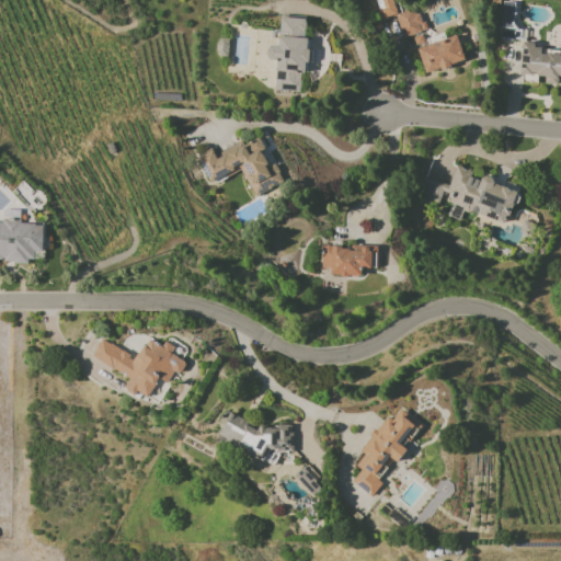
[(397,0),(386,0),(376,3),(381,21),(395,16),(402,38),(423,31),(414,6),(401,10),(397,0)]
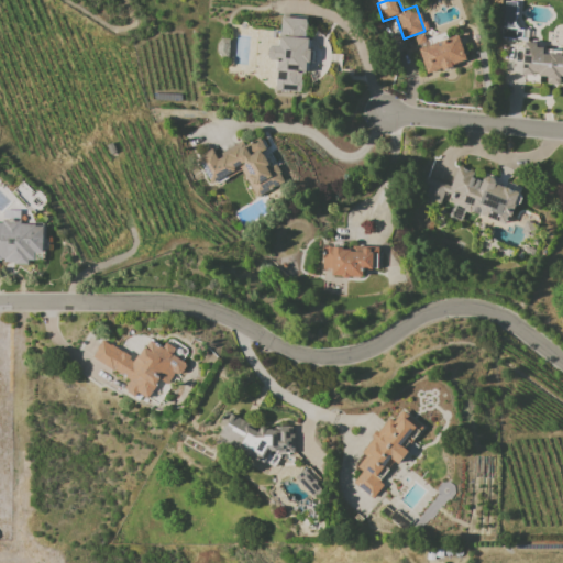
[(525,41),(521,79),(547,81),(545,84),(560,85),(560,76),(562,76),(562,53),(537,52),(538,32),(518,30),(520,1),(512,0),(505,0),(501,37),(525,41)]
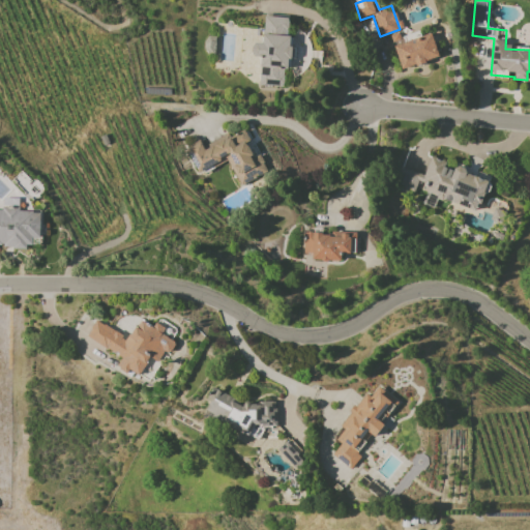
[(259,84),(281,86),(282,68),(288,68),(291,18),(265,16),(263,42),(254,42),(253,55),(261,56),(259,84)]
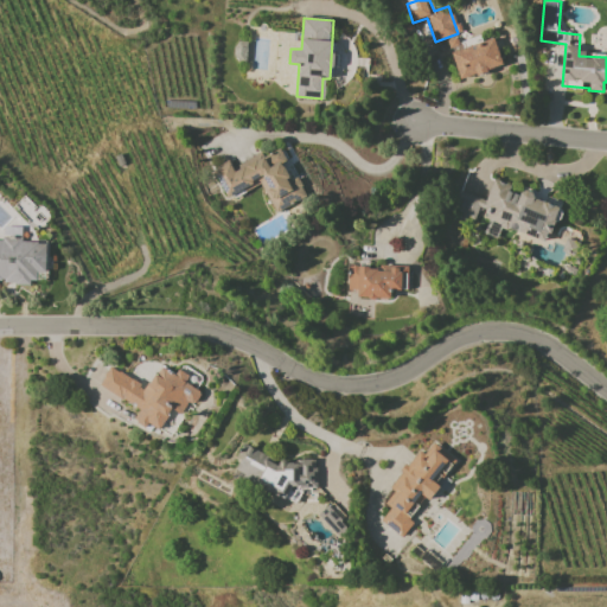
[(451,53),(461,81),(504,65),(493,38),(451,53)]
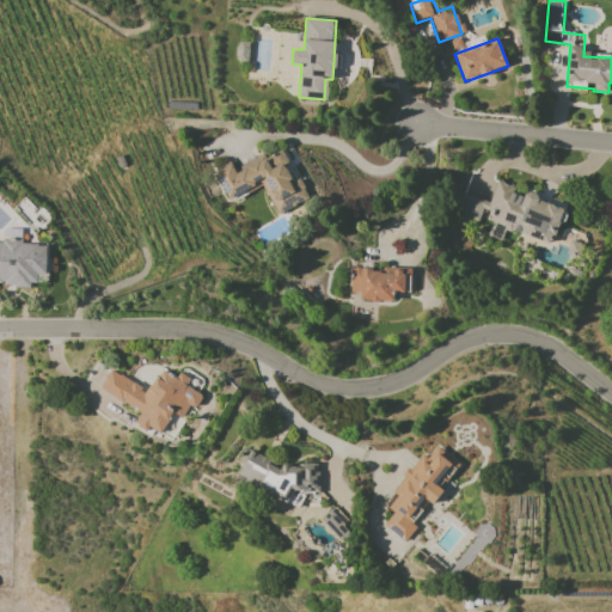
[(265,187),(275,213),(314,200),(306,177),(292,182),(286,163),(288,161),(285,150),(255,159),(256,165),(236,172),(233,165),(216,171),(227,200),(265,187)]
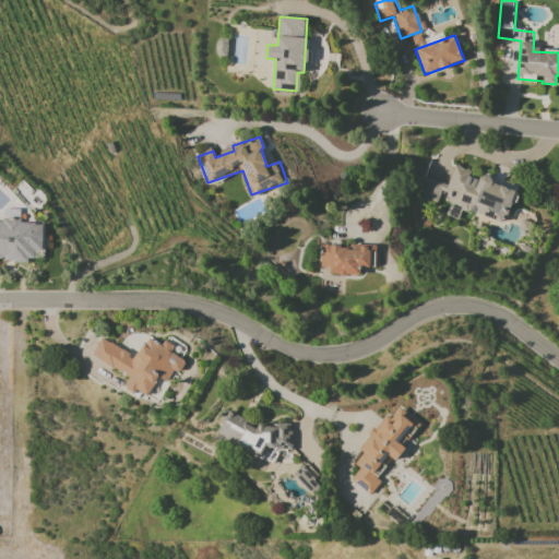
[(503,222),(509,211),(514,203),(519,188),(492,180),(482,174),(478,179),(470,177),(471,170),(454,166),(450,174),(447,183),(423,177),(417,194),(428,200),(436,202),(439,197),(451,204),(450,206),(444,215),(455,218),(461,210),(503,222)]
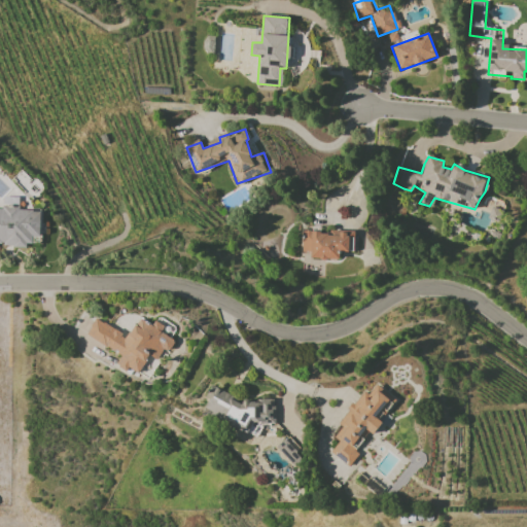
[(41,209),(0,207),(0,206),(0,244),(32,246),(32,237),(39,237),(41,209)]
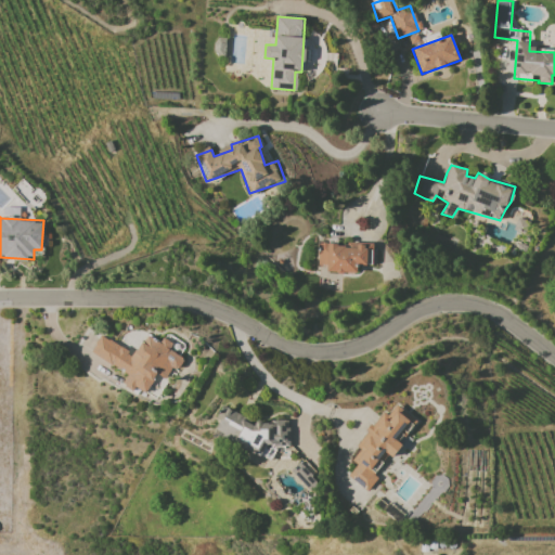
[(358,265),(373,265),(373,243),(337,244),(337,239),(326,239),(326,273),(358,273),(358,265)]
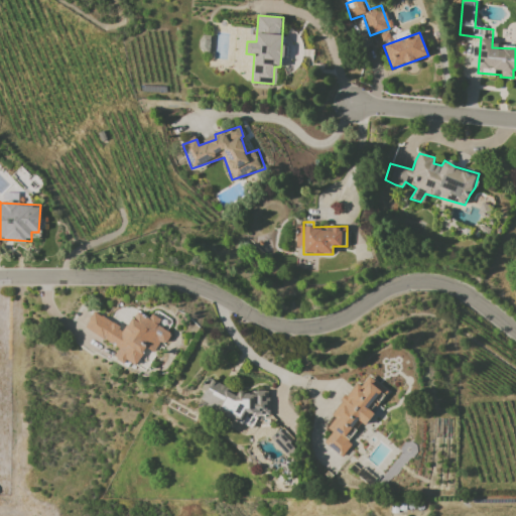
[(127,329),(92,312),(84,330),(119,347),(113,358),(124,363),(125,360),(137,366),(146,346),(155,351),(159,343),(165,346),(171,334),(160,328),(165,316),(152,310),(148,317),(135,311),(127,329)]
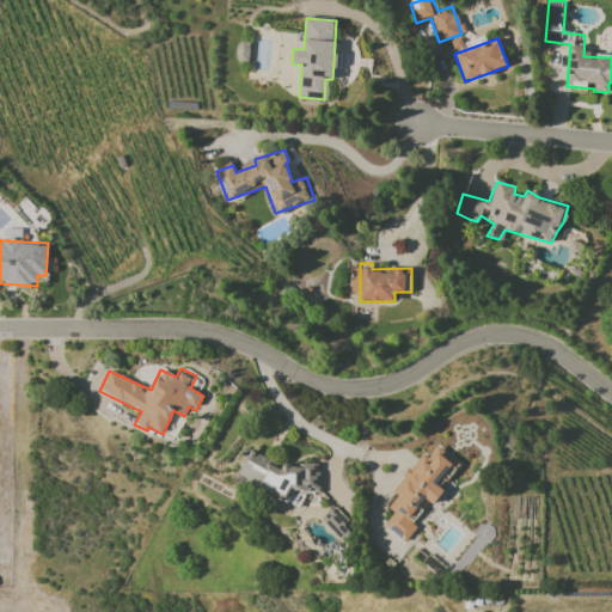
[(384,525),(405,542),(418,526),(411,520),(426,500),(433,506),(444,490),(440,488),(459,463),(433,444),(386,507),(393,513),(384,525)]
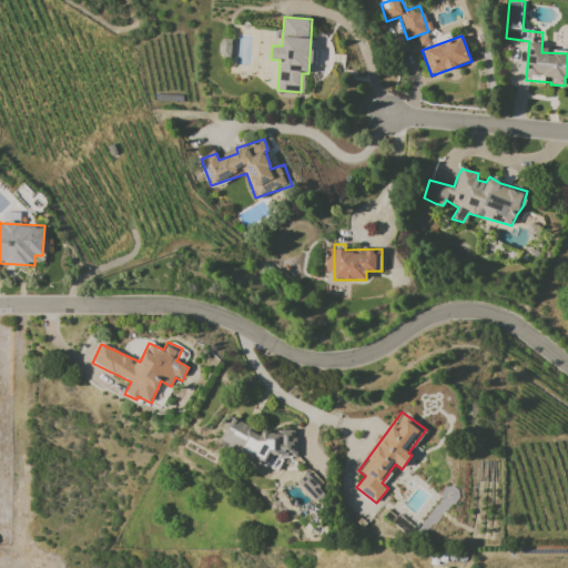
[(220,442),(261,464),(272,465),(273,456),(277,457),(294,458),(296,432),(260,429),(227,416),(224,424),(223,433),(220,442)]
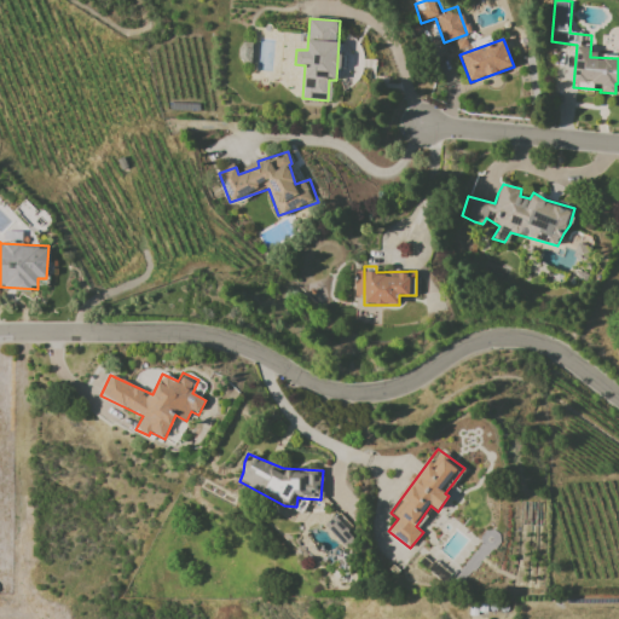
[(323,527),(346,548),(358,534),(336,514),(323,527)]
